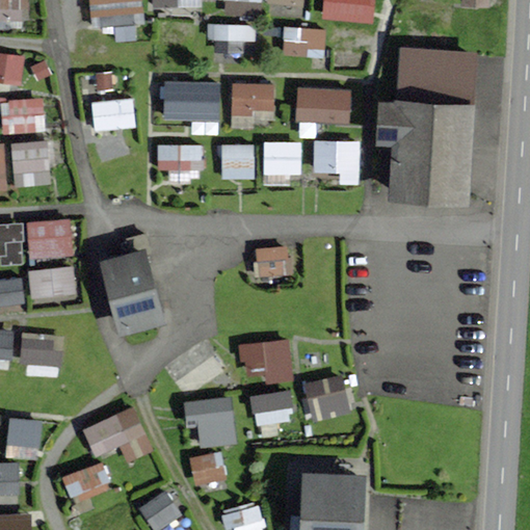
[(0,21),(28,22),(28,0),(0,0),(0,21)]
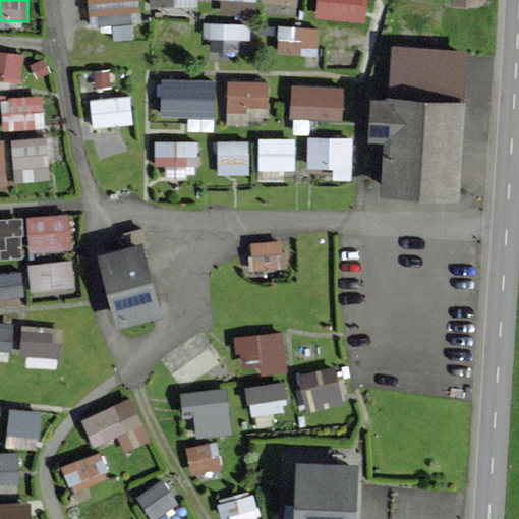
[(87,0),(89,27),(139,24),(137,0),(87,0)]
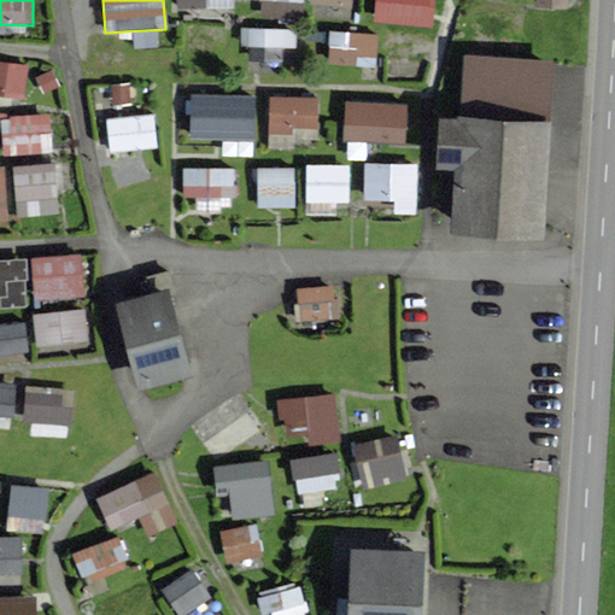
[(174,0),(175,12),(232,10),(230,0),(174,0)]
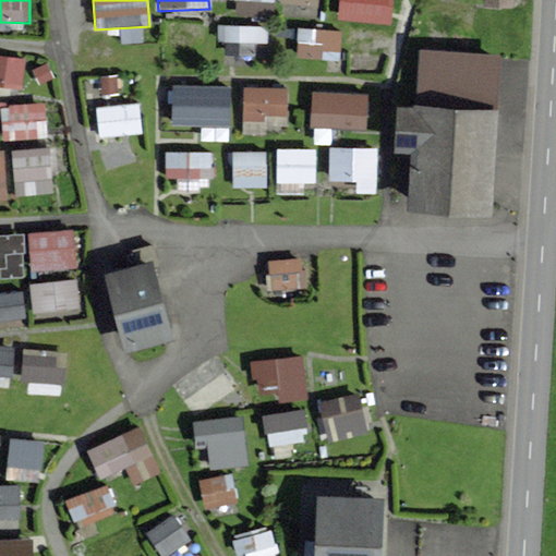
[(236,0),(237,13),(274,13),(274,0),(236,0)]
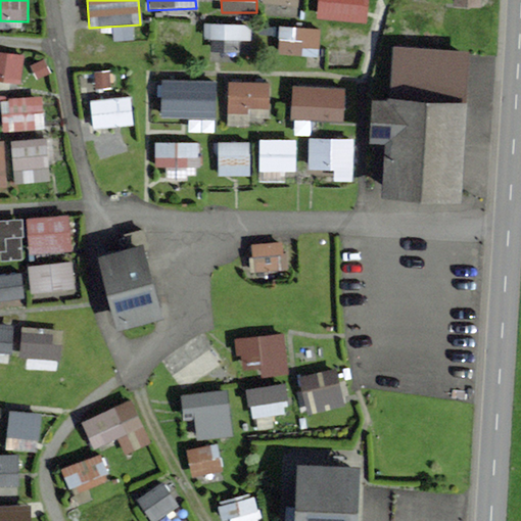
[(262,0),(261,9),(298,12),(298,0),(262,0)]
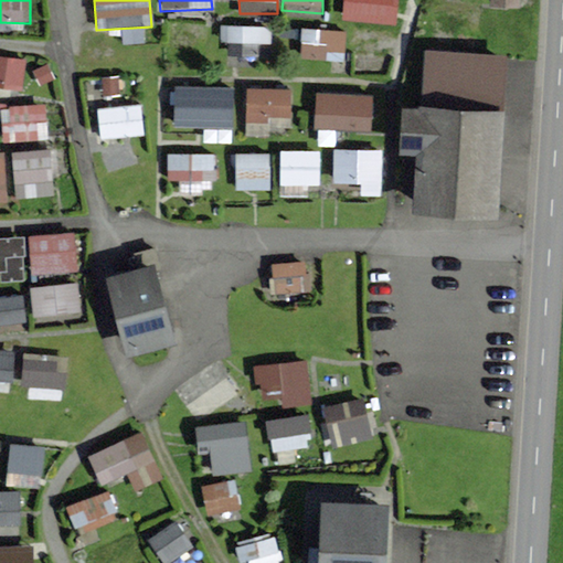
[(342,0),(340,19),(394,27),(397,0),(342,0)]
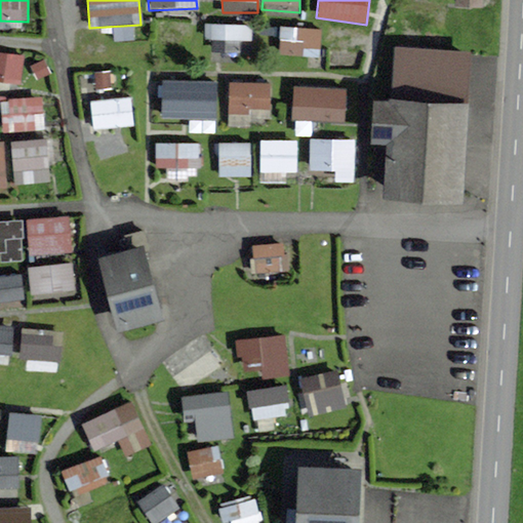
[(215,25),(216,56),(238,56),(238,39),(251,39),(251,24),(215,25)]
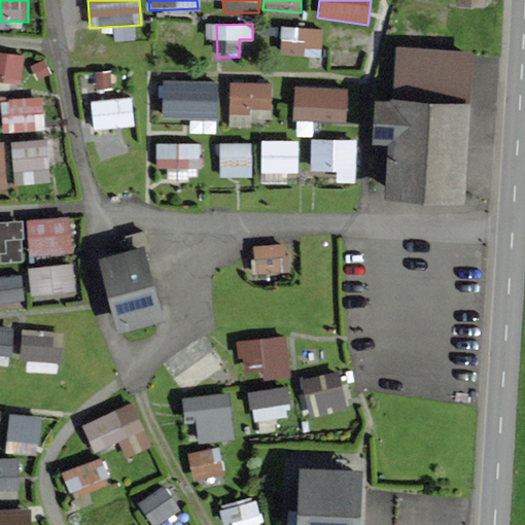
[(326,26),(327,53),(365,53),(365,25),(326,26)]
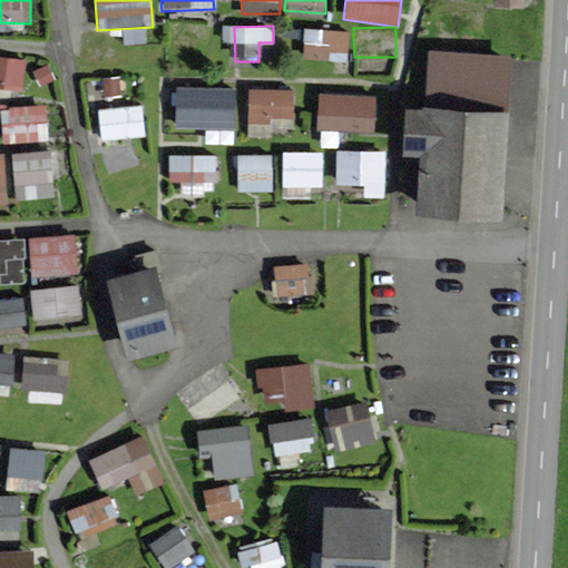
[(327,61),(329,50),(348,51),(349,30),(303,29),(302,60),(327,61)]
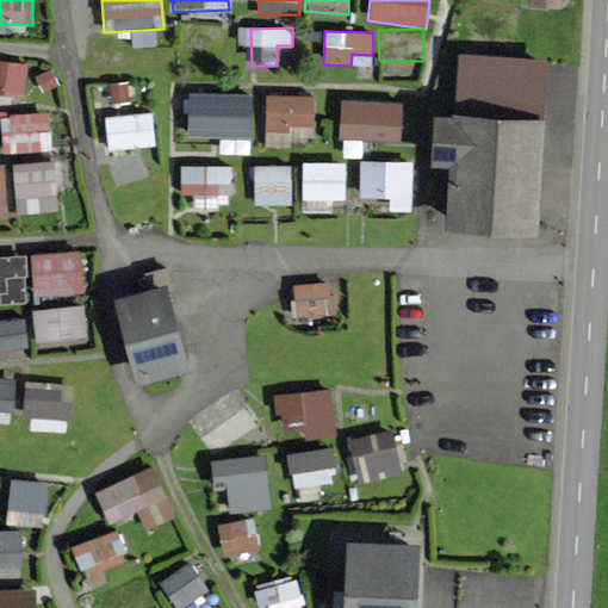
[(0,94),(26,97),(29,63),(0,60),(0,94)]
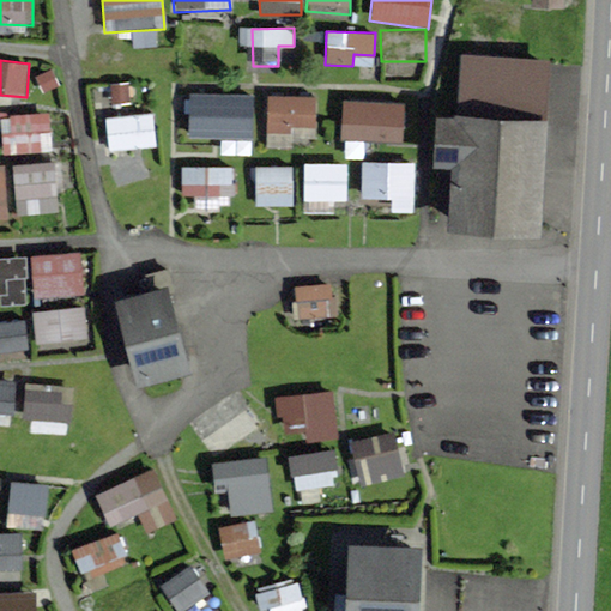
[(187,139),(253,138),(253,92),(187,92),(187,139)]
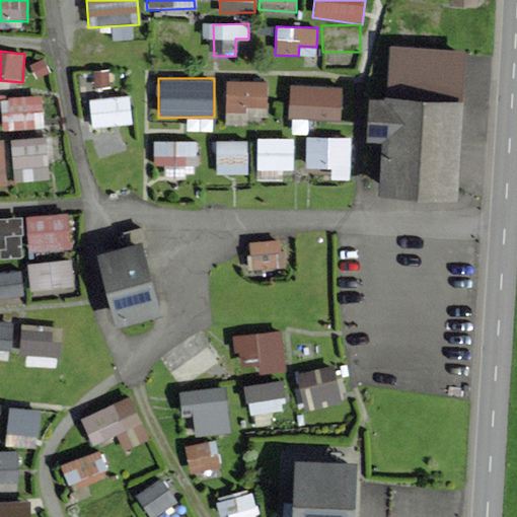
[(267,124),(267,81),(225,81),(225,124),(267,124)]
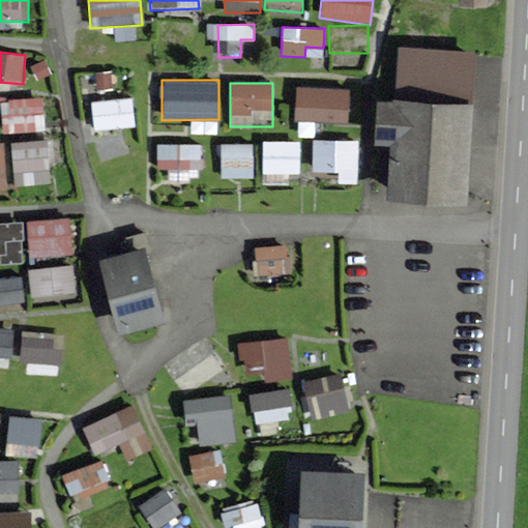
[(294,124),(350,124),(350,87),(294,87),(294,124)]
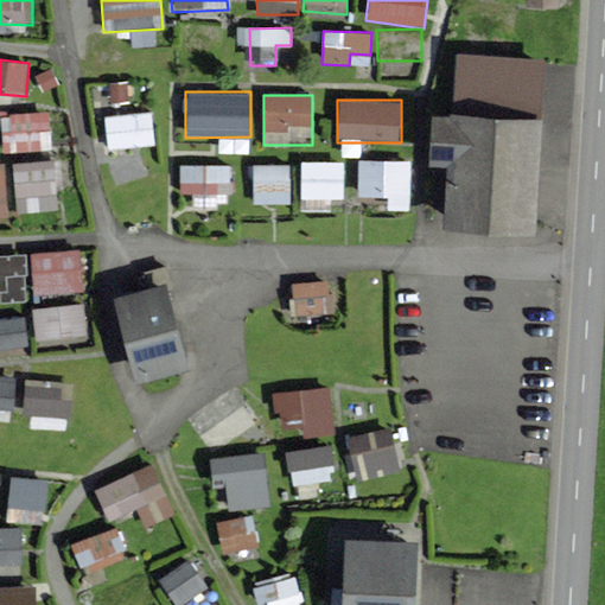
[(43,112),(0,114),(2,157),(45,153),(43,112)]
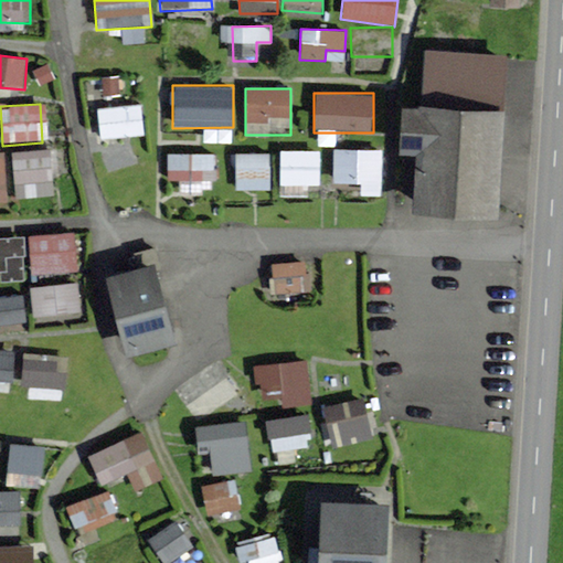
[(98,139),(142,137),(141,105),(97,107),(98,139)]
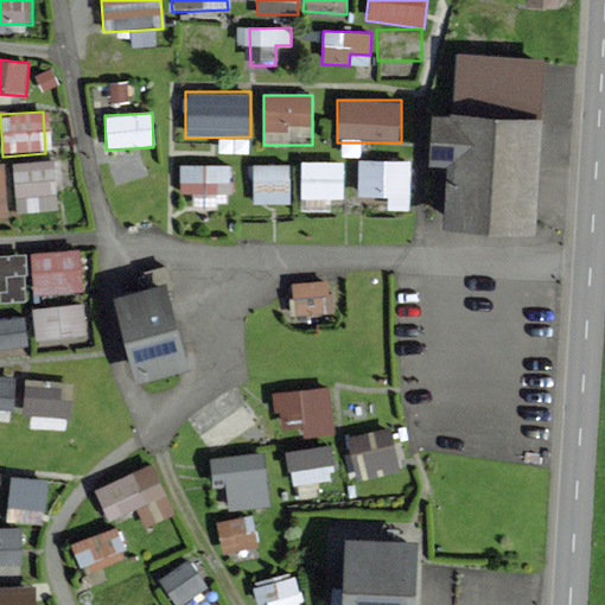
[(526,123),(414,119),(413,166),(437,167),(434,231),(521,235),(526,123)]
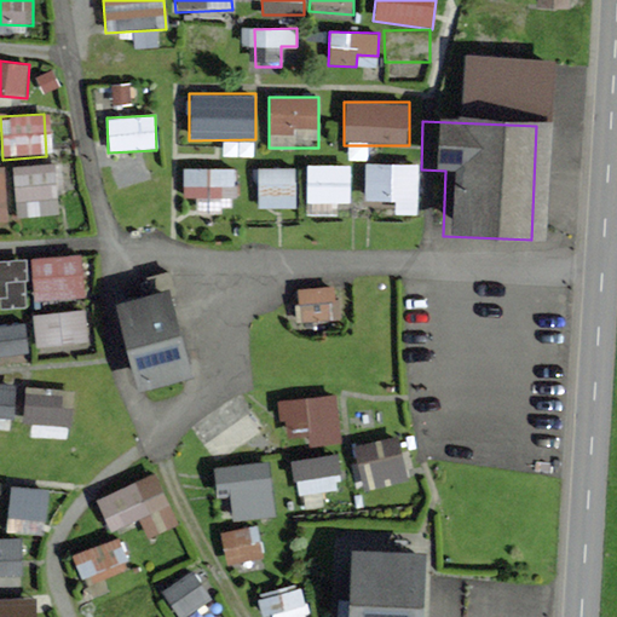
[(15,201),(57,200),(56,163),(13,166),(15,201)]
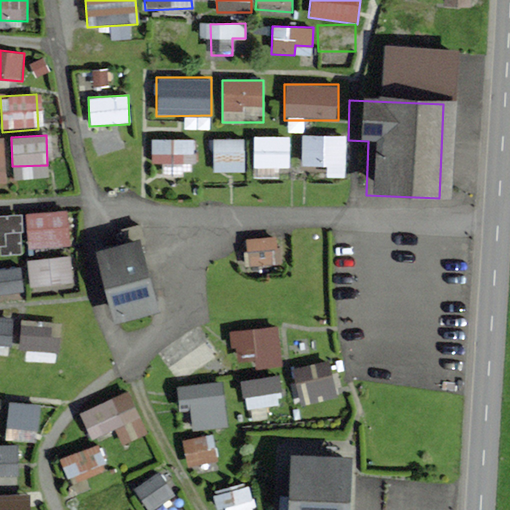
[(301,135),(301,165),(327,166),(326,178),(344,178),(345,136),(301,135)]
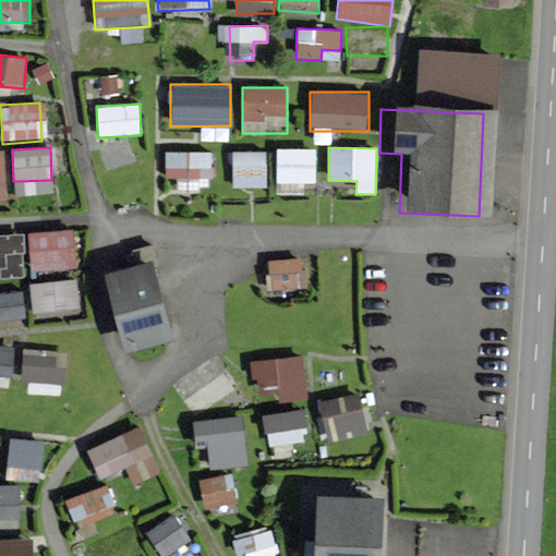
[(276,149),(276,183),(315,183),(315,148),(276,149)]
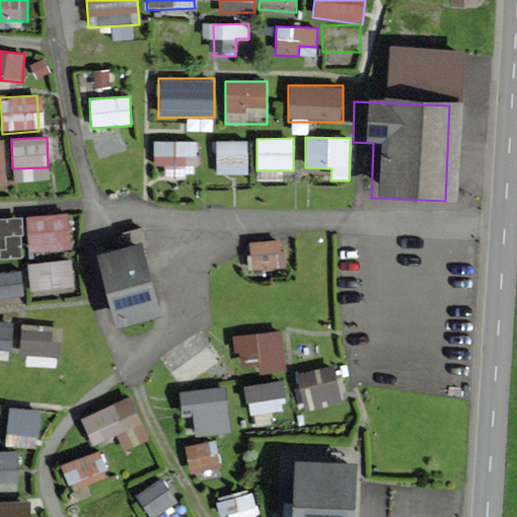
[(153,167),(197,167),(198,141),(154,140),(153,167)]
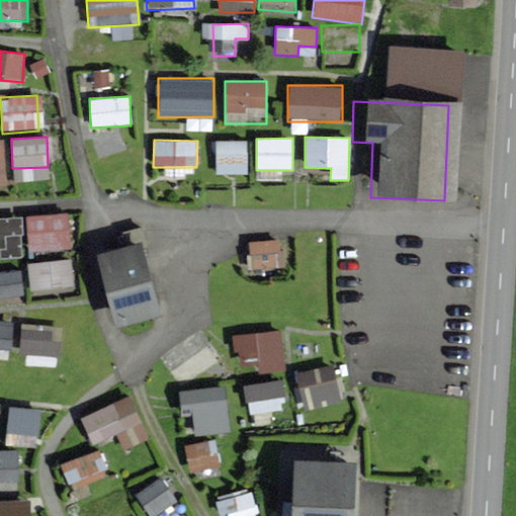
[(215,142),(216,176),(248,174),(247,141),(215,142)]
